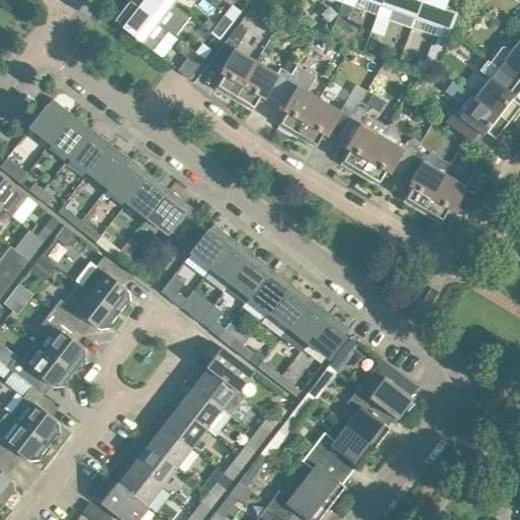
[(190,17),(173,5),(167,0),(128,0),(128,1),(158,24),(168,31),(175,37),(190,17)]
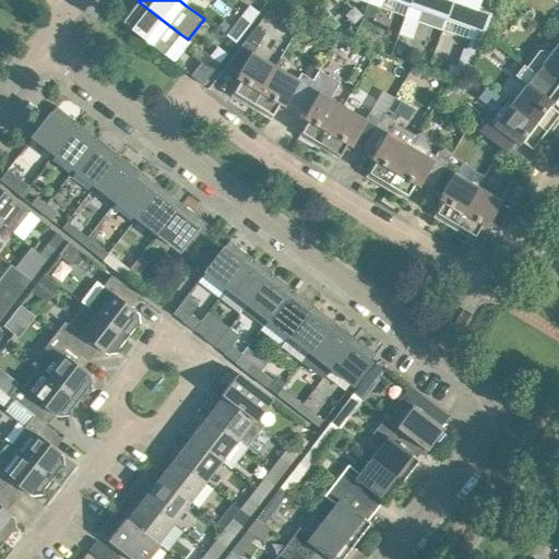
[(404,18),(409,0),(368,0),(367,4),(376,7),(404,18)]
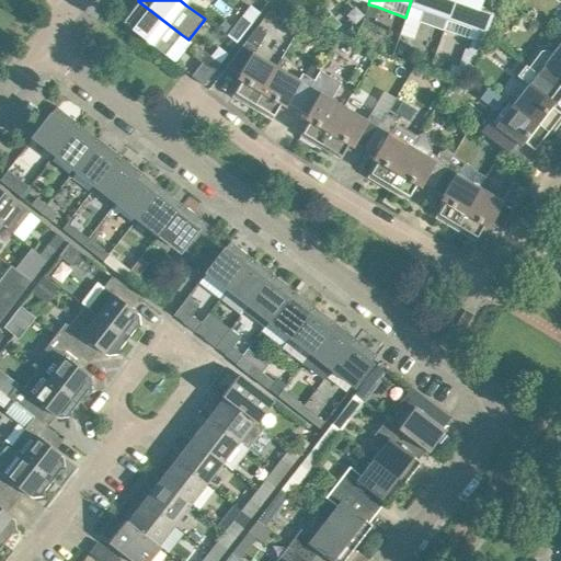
[(443,31),(453,0),(411,0),(405,18),(443,31)]
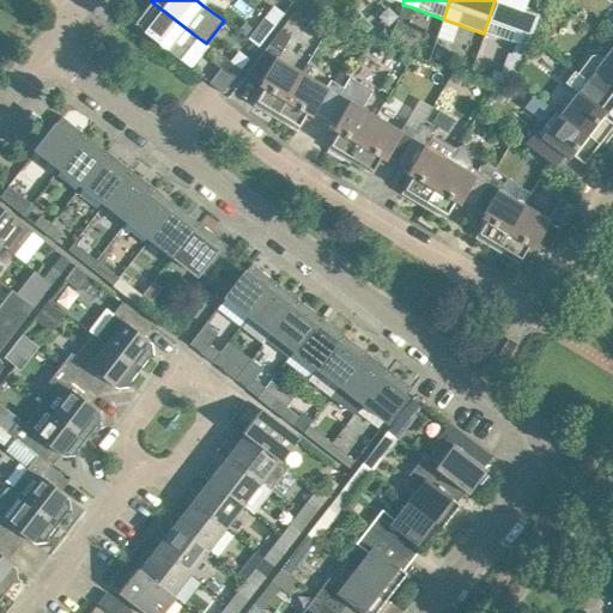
[(536,14),(522,10),(525,0),(495,0),(484,34),(514,44),(526,48),(536,14)]
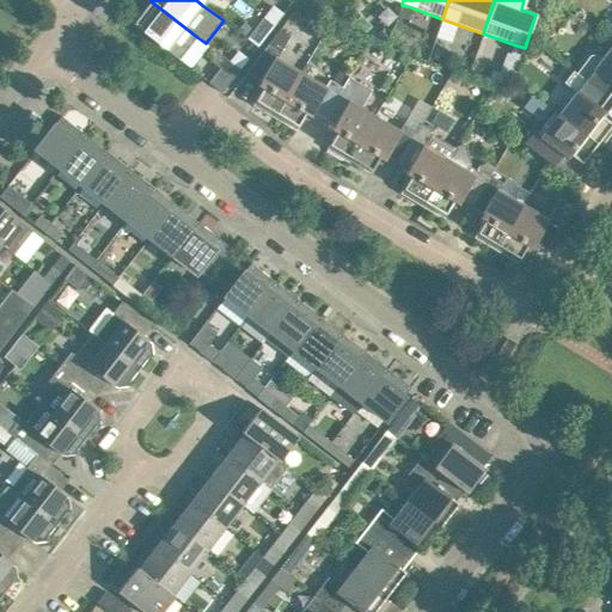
[(197,37),(187,29),(151,1),(133,24),(179,60),(197,37)]
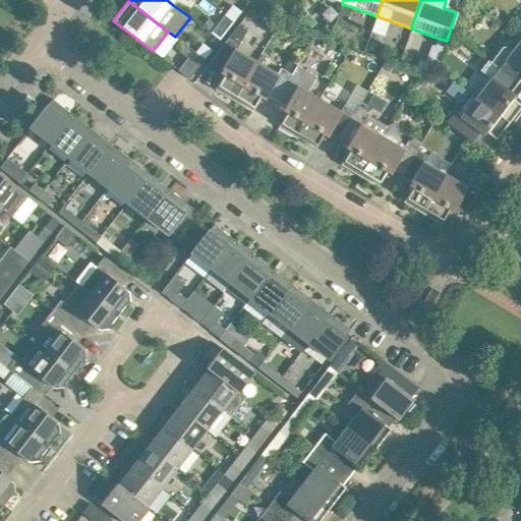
[(342,4),(338,14),(346,17),(350,6),(342,4)]
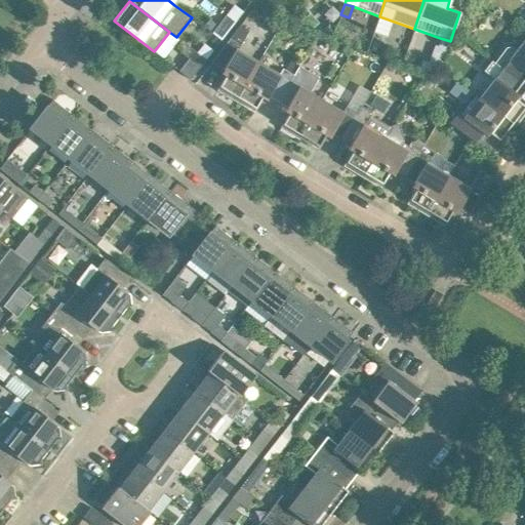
[(236,21),(242,12),(234,6),(227,14),(236,21)]
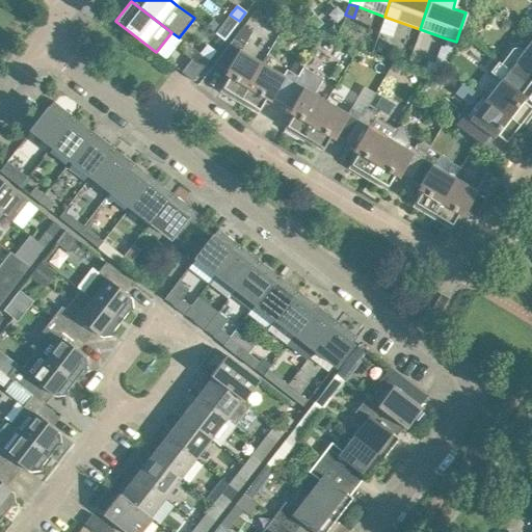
[(223,41),(239,21),(230,15),(215,34),(223,41)]
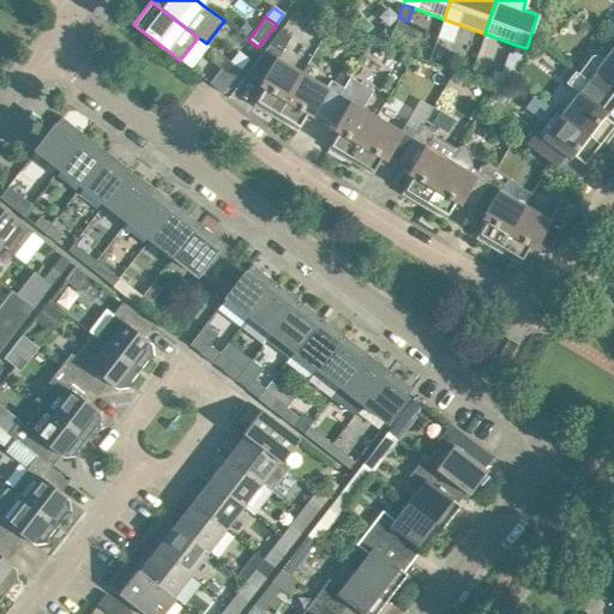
[(301,73),(277,59),(290,37),(281,29),(247,73),(262,82),(259,86),(263,89),(254,104),(276,118),(301,73)]
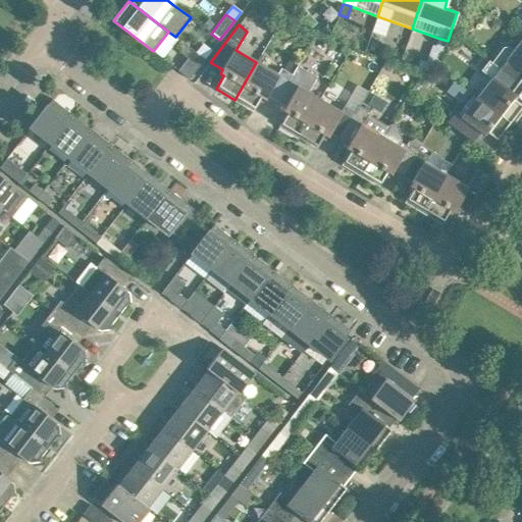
[(334,29),(330,40),(342,44),(346,33),(334,29)]
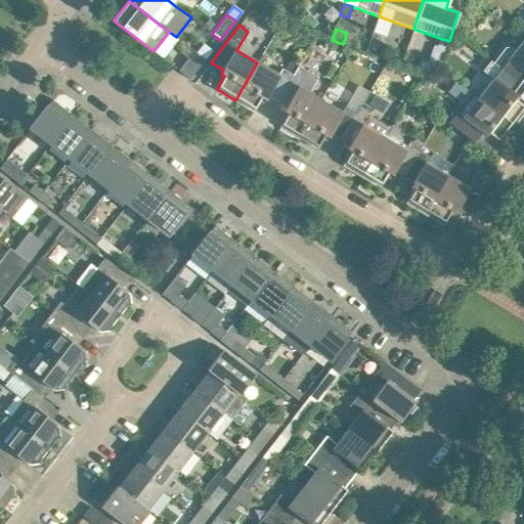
[(436,46),(435,49),(445,52),(449,41),(439,38),(436,46)]
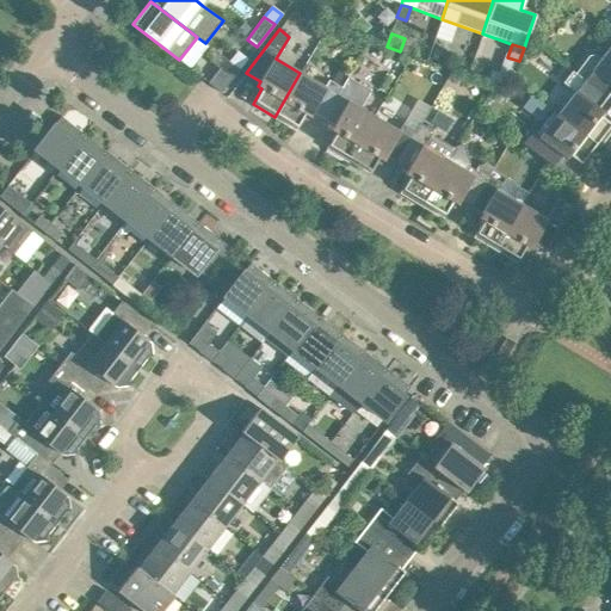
[(610,48),(600,60),(594,55),(588,56),(575,74),(606,98),(610,91),(610,48)]
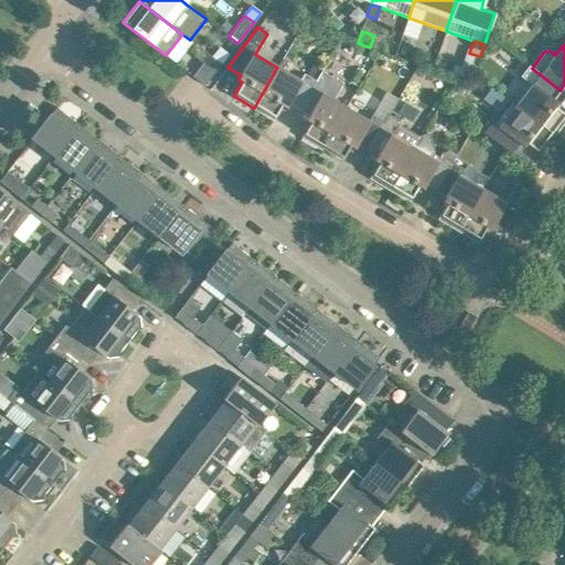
[(221,64),(228,55),(220,48),(212,57),(221,64)]
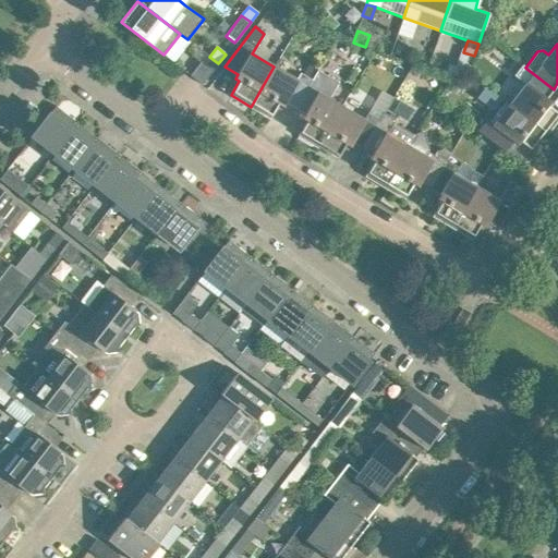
[(202,85),(218,63),(209,57),(199,49),(193,57),(199,63),(190,75),(202,85)]
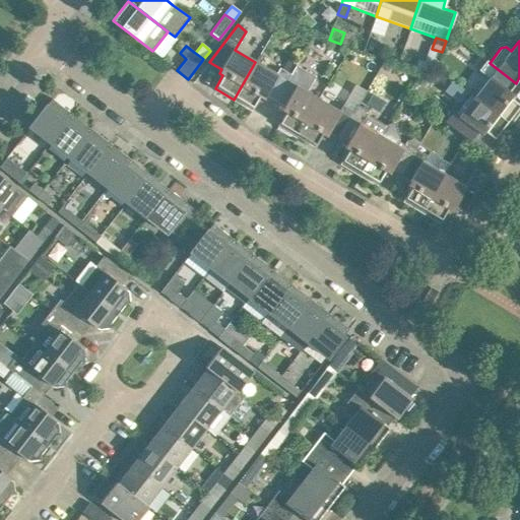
[(287,58),(281,69),(290,74),(290,75),(297,66),(298,64),(287,58)]
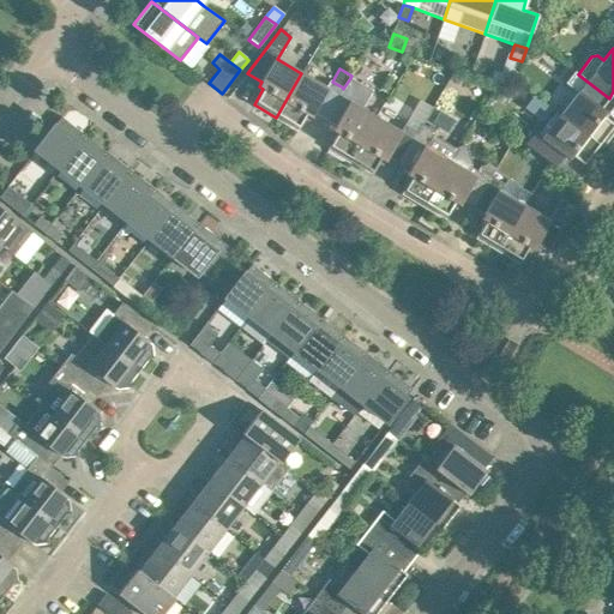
[(494,68),(488,84),(511,91),(516,77),(501,72),(494,68)]
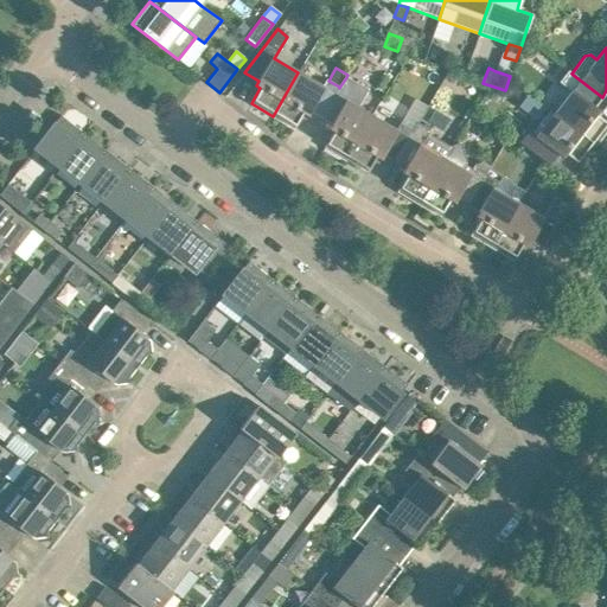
[(599,112),(594,108),(602,97),(572,74),(568,71),(558,83),(572,93),(555,114),(555,115),(594,145),(606,127),(606,123),(595,115),(599,112)]
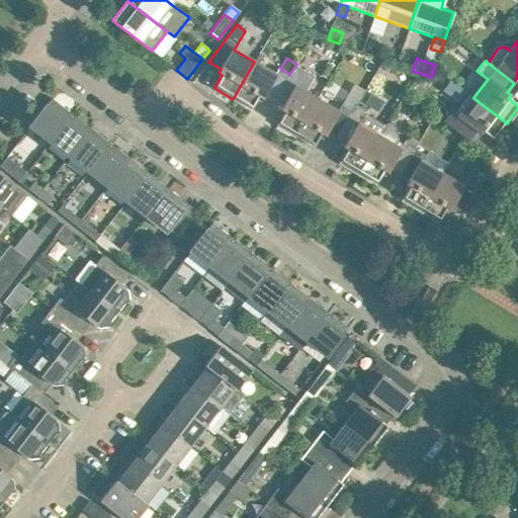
[(273,101),(289,74),(280,69),(278,68),(274,74),(254,62),(233,99),(250,109),(258,97),(262,99),(264,95),(273,101)]
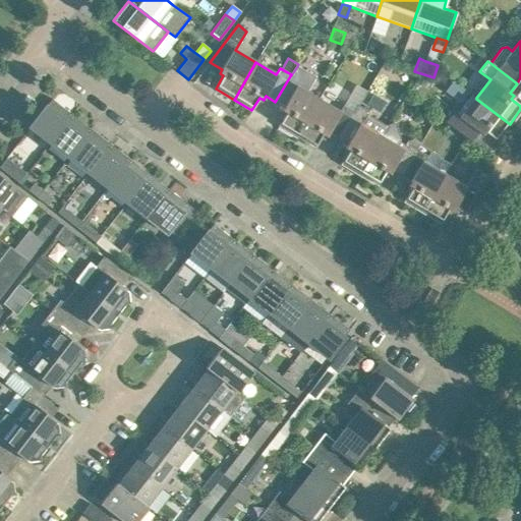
[(296,136),(319,100),(307,93),(316,77),(297,66),(291,75),(291,74),(275,102),(285,107),(283,111),(286,113),(279,126),(296,136)]
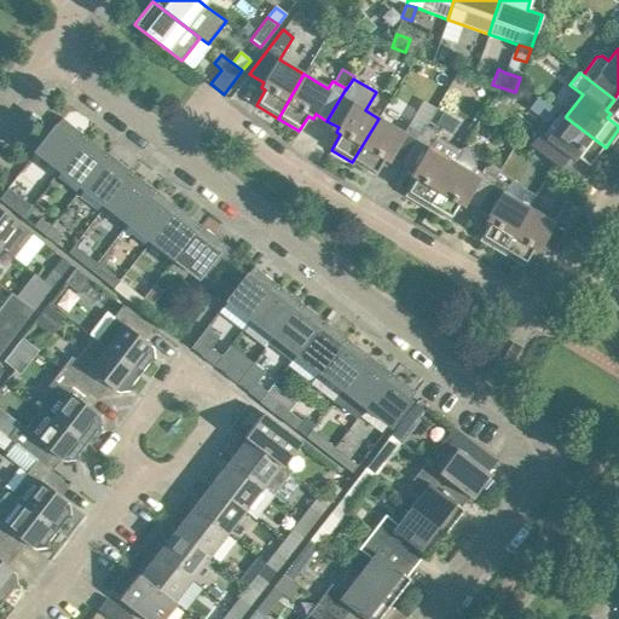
[(606,148),(566,117),(566,116),(554,108),(544,121),(536,132),(539,134),(531,146),(560,169),(568,157),(573,161),(577,157),(590,167),(606,148)]
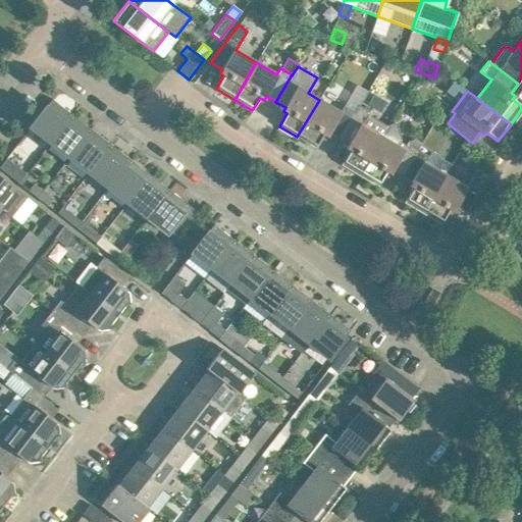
[(50,144),(71,115),(52,100),(30,127),(50,144)]
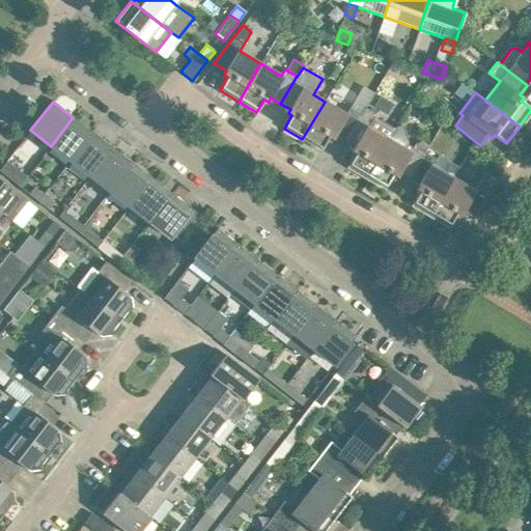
[(344,141),(361,114),(350,108),(345,114),(325,102),(302,139),(320,150),(329,138),(333,140),(335,136),(344,141)]
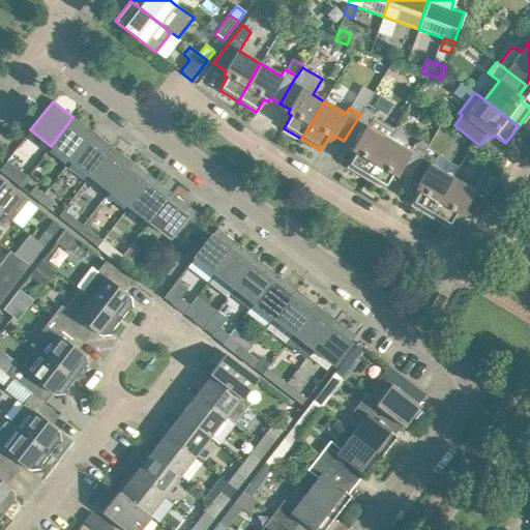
[(365,177),(388,140),(395,127),(393,127),(374,116),(376,114),(364,107),(360,114),(344,141),(354,147),(351,151),(355,153),(348,167),(365,177)]
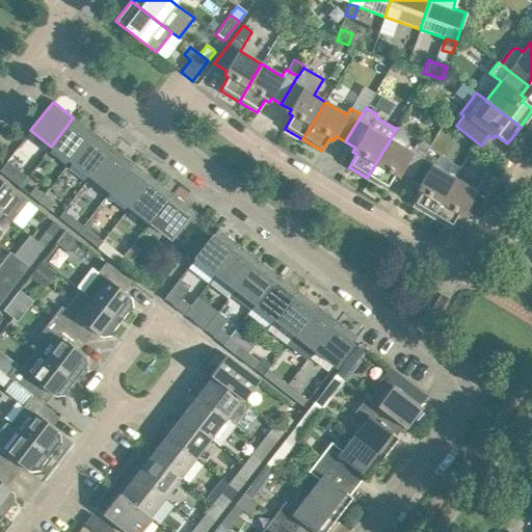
[(71,161),(92,133),(73,117),(51,147),(71,161)]
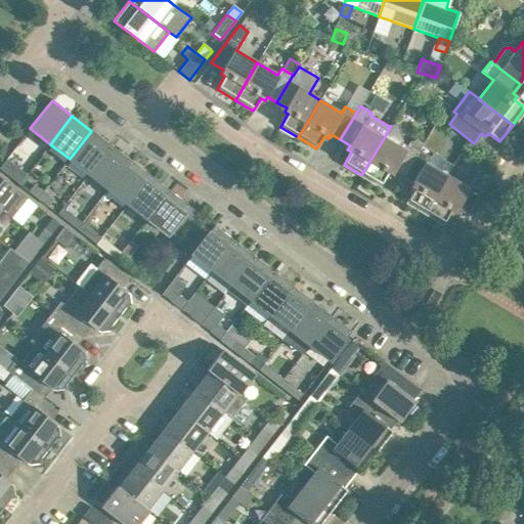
[(403,177),(420,150),(408,144),(404,150),(399,147),(403,140),(398,124),(391,126),(384,138),(361,175),(380,186),(388,173),(392,176),(394,172),(403,177)]
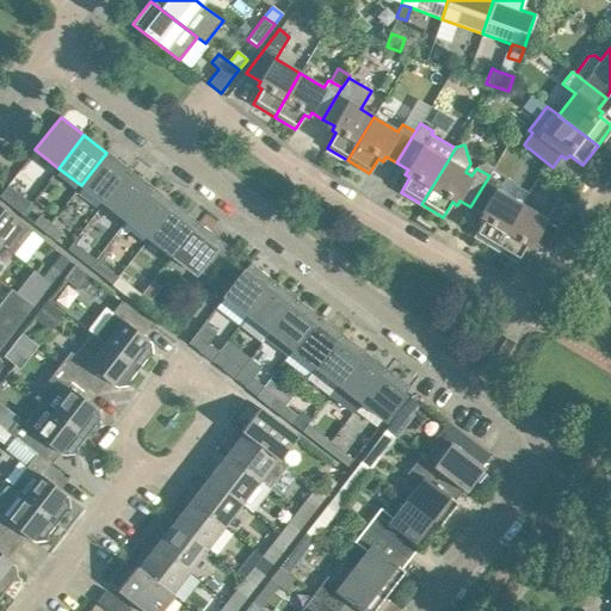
[(104,203),(129,170),(106,153),(81,185),(104,203)]
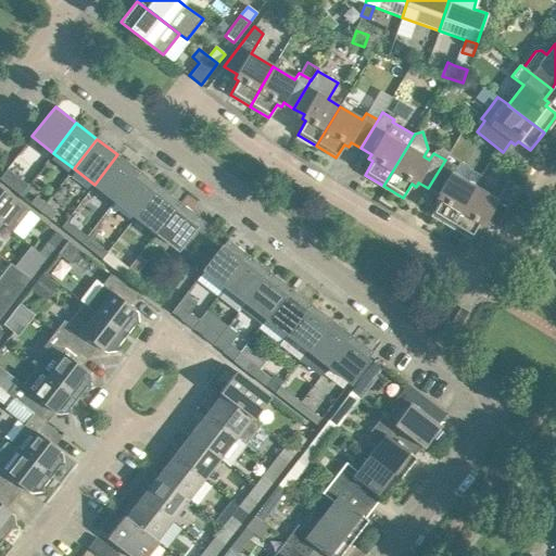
[(434,151),(433,153),(445,160),(449,153),(443,150),(434,151)]
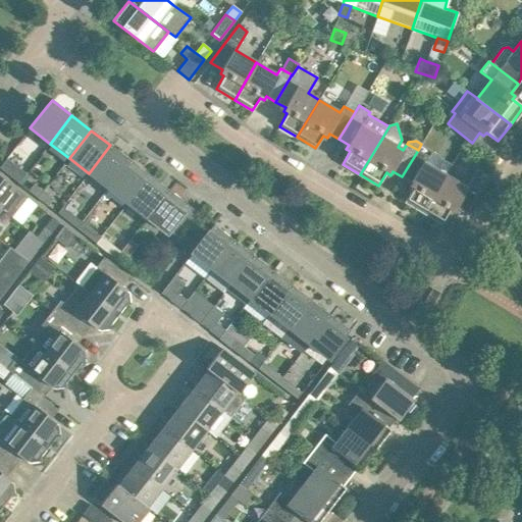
[(108,189),(129,160),(110,145),(89,173),(108,189)]
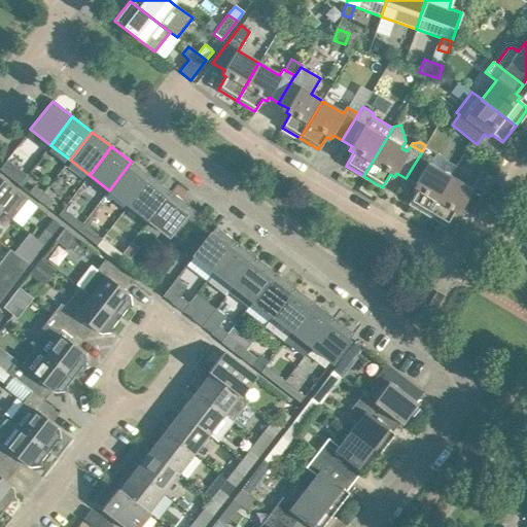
[(427,214),(450,177),(429,165),(432,159),(422,151),(406,178),(416,184),(413,188),(417,190),(409,204),(427,214)]
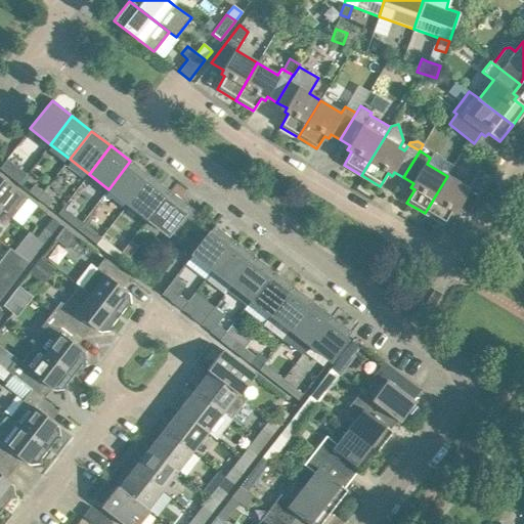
[(27,175),(6,159),(0,167),(0,169),(18,184),(27,175)]
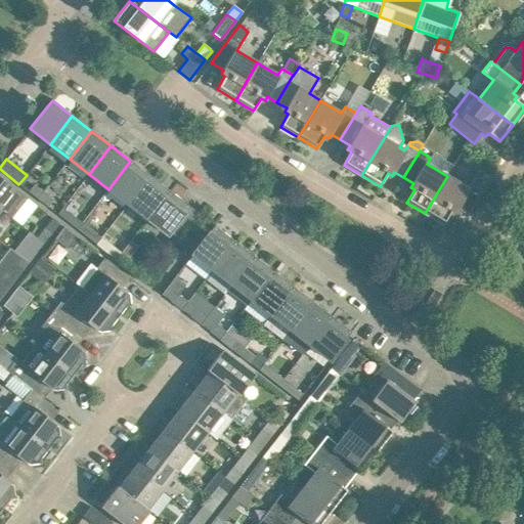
[(127,204),(149,175),(130,161),(108,189),(127,204)]
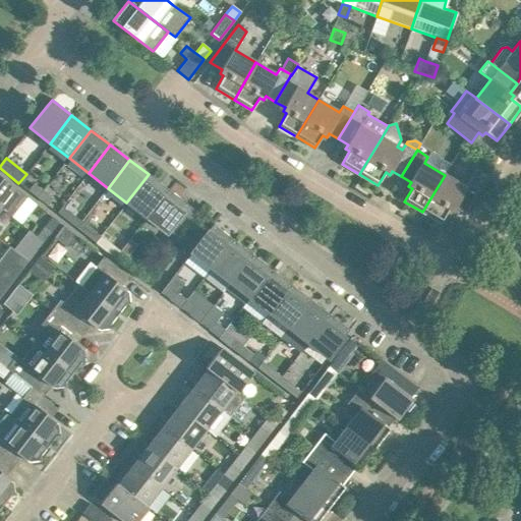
[(146,218),(168,189),(149,174),(126,203),(146,218)]
